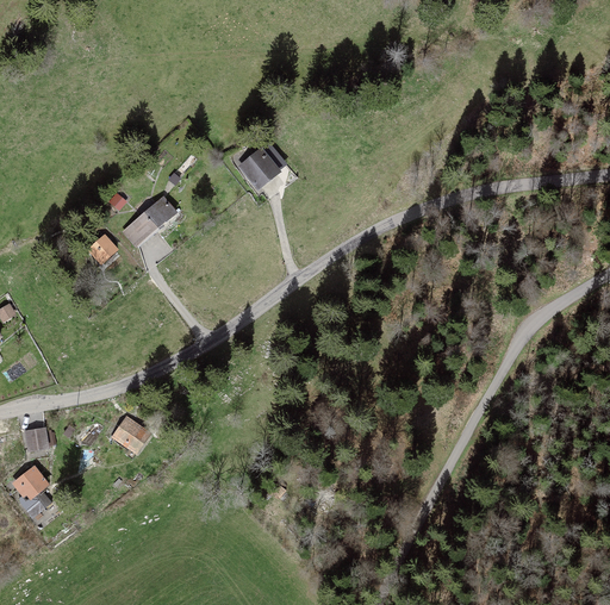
[(257,182),(275,167),(260,147),(241,162),(257,182)]
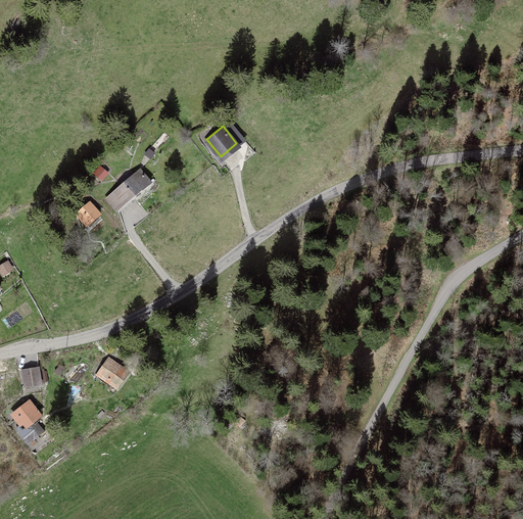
[(151,180),(140,168),(106,195),(119,208),(132,197),(129,194),(140,185),(142,188),(151,180)]
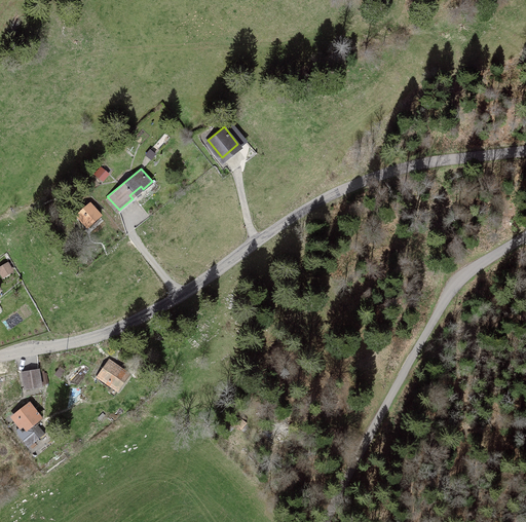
[(78,212),(87,222),(99,212),(90,201),(78,212)]
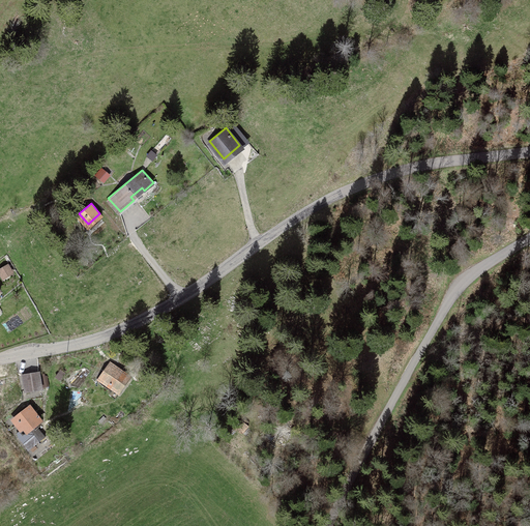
[(110,362),(100,375),(119,388),(124,382),(122,380),(126,374),(110,362)]
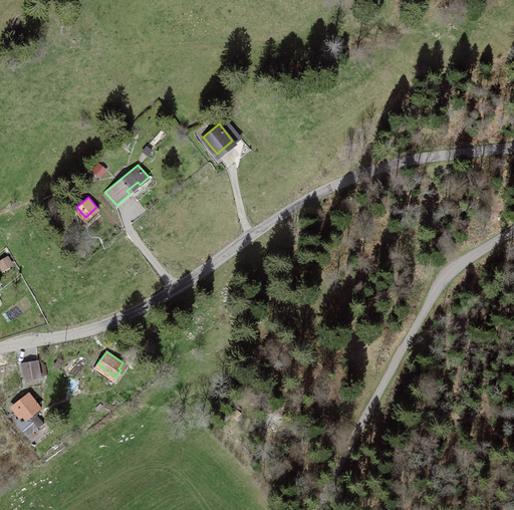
[(38,359),(37,358),(22,360),(24,376),(40,373),(40,372),(45,371),(42,359),(38,359)]
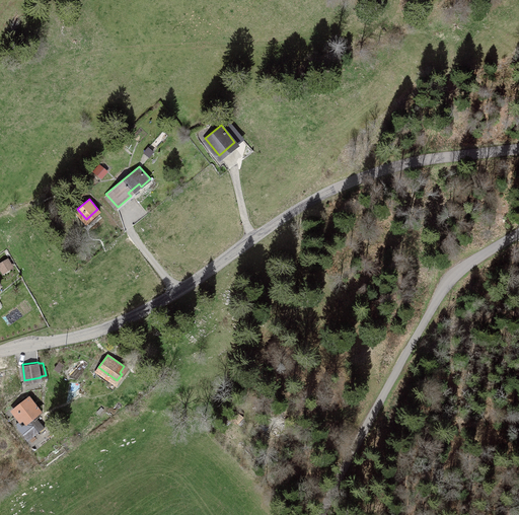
[(40,422),(32,415),(40,409),(29,395),(28,396),(26,393),(18,399),(20,402),(13,409),(20,418),(16,421),(28,436),(45,425),(42,421),(40,422)]
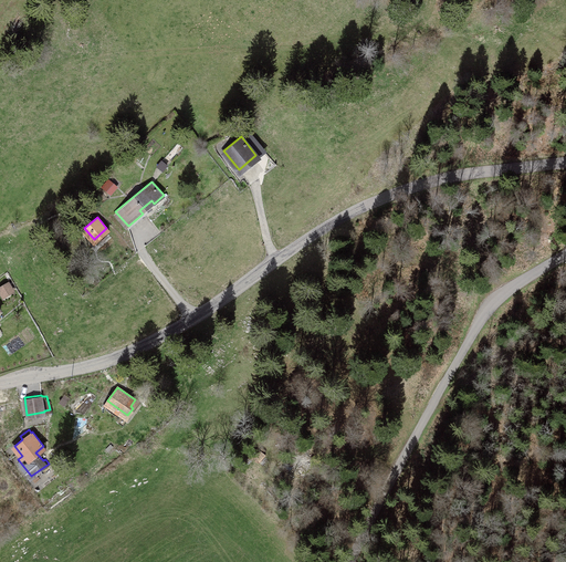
All buildings are outlined.
